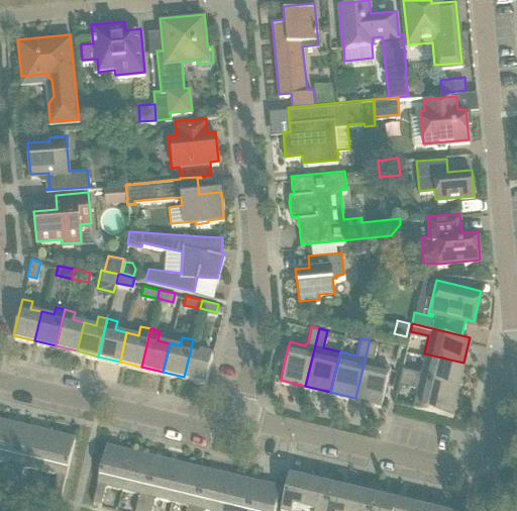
[(200,350),(202,341),(193,339),(184,377),(205,382),(212,352),(200,350)]
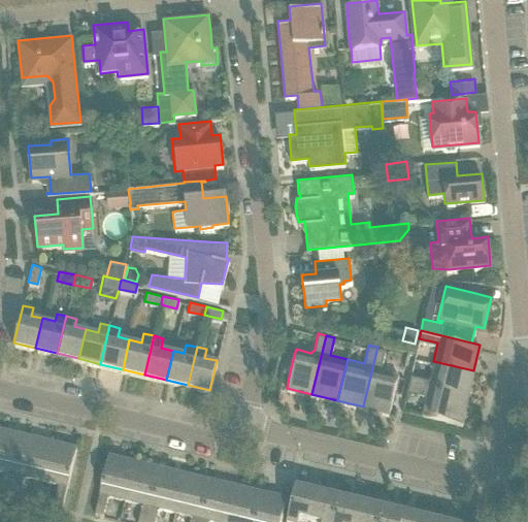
[(381,367),(385,349),(377,347),(363,406),(389,412),(398,371),(381,367)]
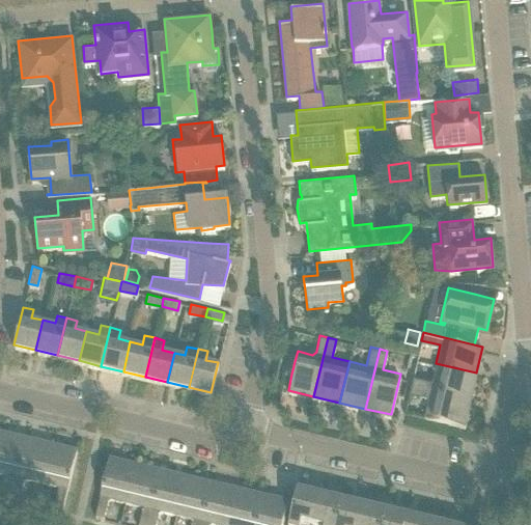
[(288,352),(285,363),(294,365),(297,354),(288,352)]
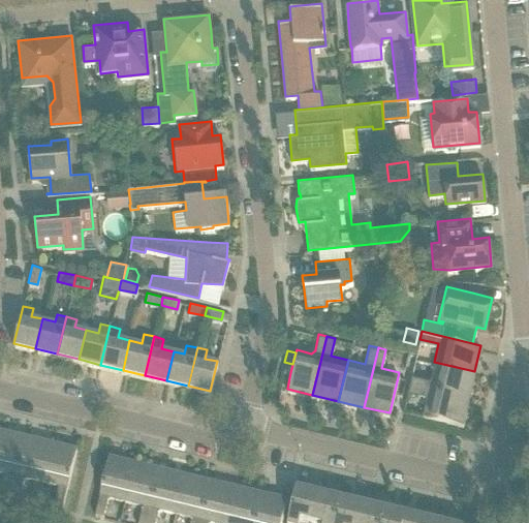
[(468,397),(474,371),(434,362),(430,379),(411,374),(409,382),(468,397)]
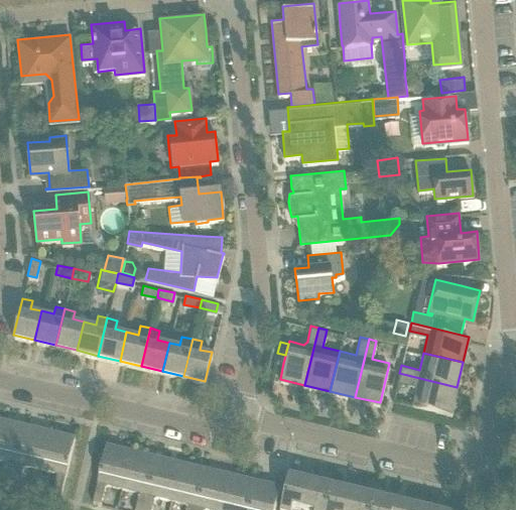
[(278,354),(276,361),(283,363),(285,356),(278,354)]
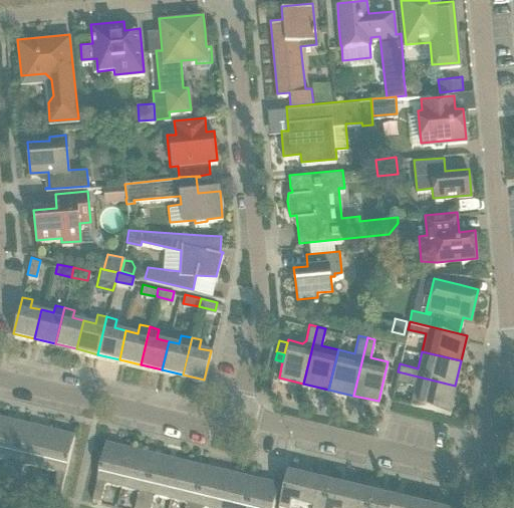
[(449,411),(455,386),(398,371),(396,379),(412,384),(413,384),(415,388),(412,402),(449,411)]
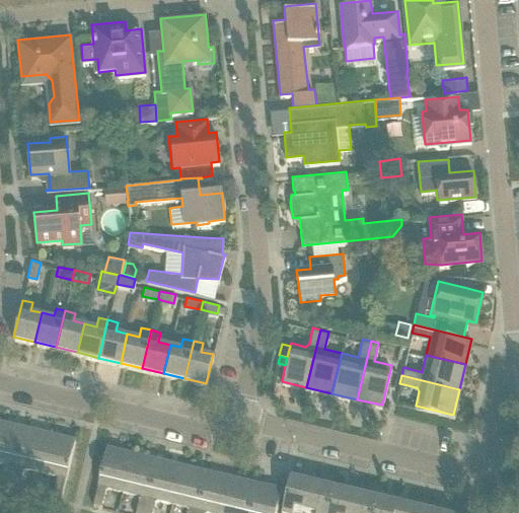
[(0,418),(0,458),(5,460),(7,464),(3,481),(8,482),(11,483),(25,425),(0,418)]
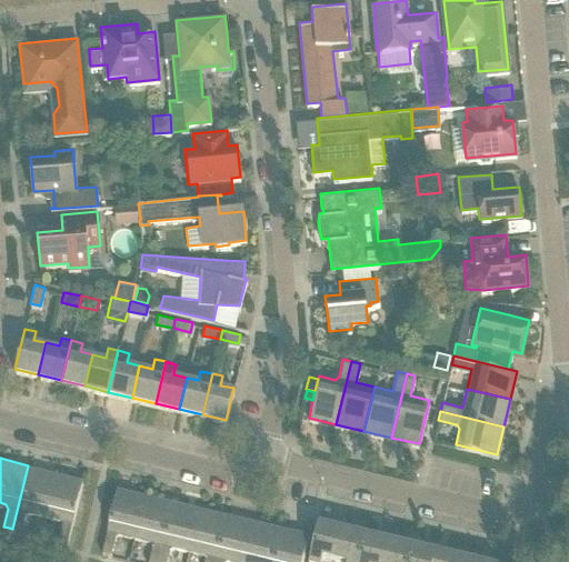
[(28,465),(12,529),(21,531),(26,513),(25,513),(29,510),(45,513),(55,472),(28,465)]
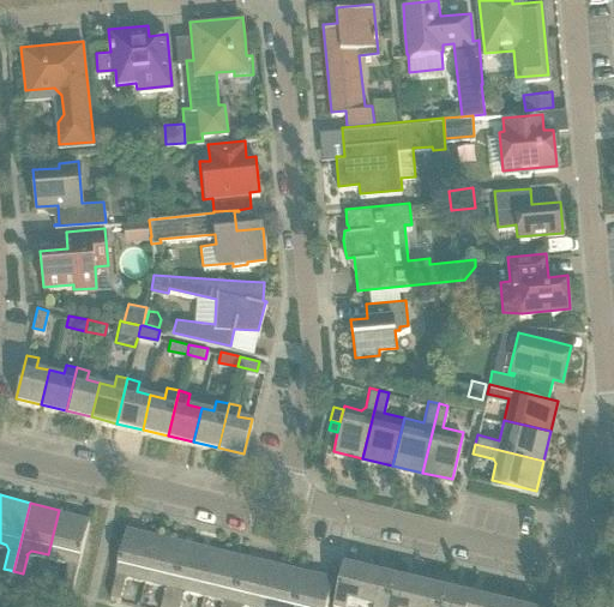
[(59,510),(48,554),(65,559),(67,564),(62,583),(71,584),(72,586),(78,562),(89,517),(59,510)]
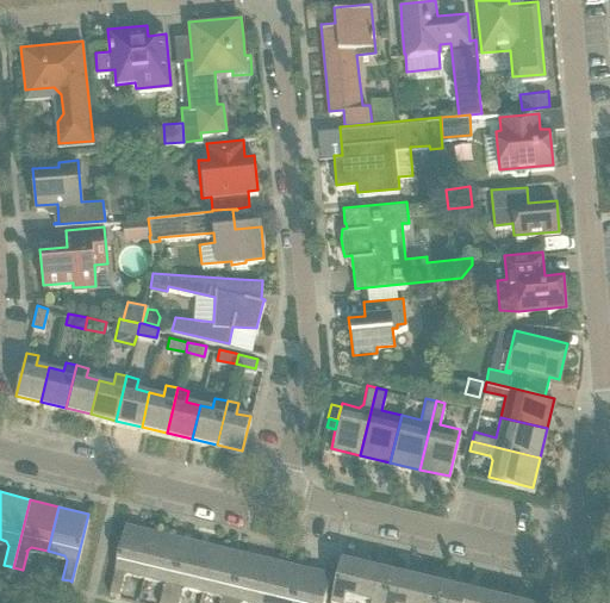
[(116,567),(110,590),(119,592),(124,574),(124,573),(129,571),(144,574),(155,529),(125,522),(119,546),(114,567),(116,567)]
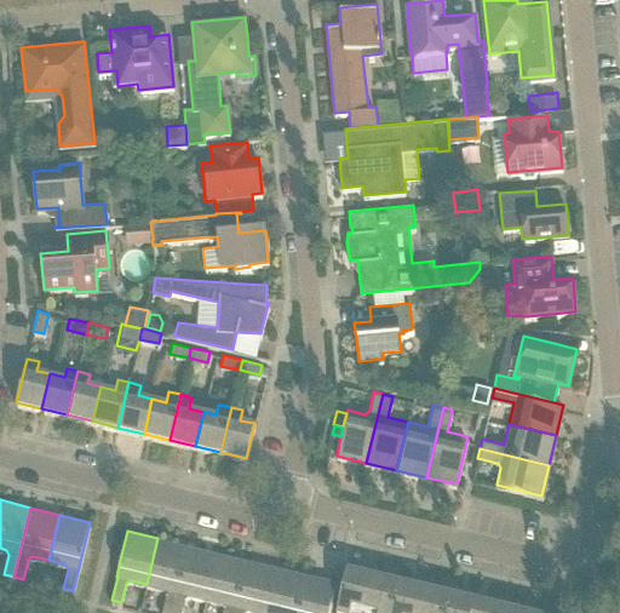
[(158,538),(147,584),(164,588),(167,593),(166,593),(161,612),(165,612),(171,612),(187,545),(158,538)]
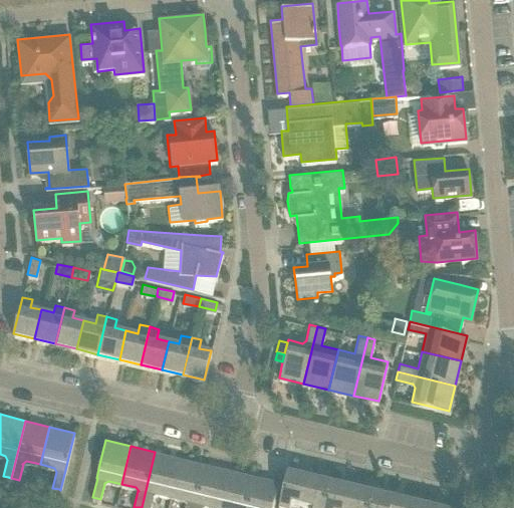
[(171,495),(180,458),(155,452),(142,507),(150,507),(154,495),(153,494),(158,492),(171,495)]
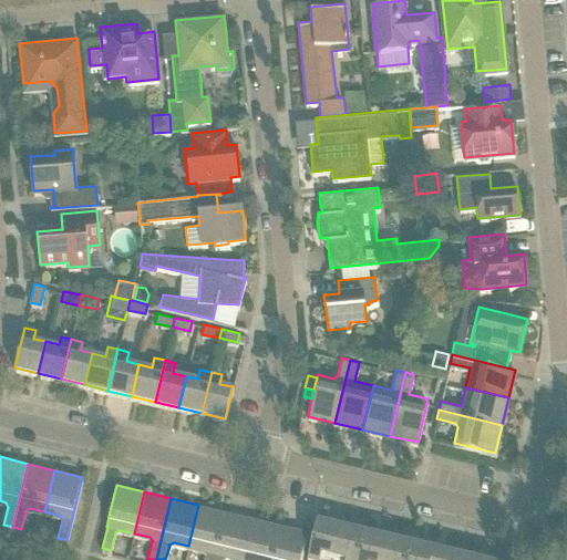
[(198,505),(188,546),(204,550),(206,555),(204,559),(214,559),(226,511),(198,505)]
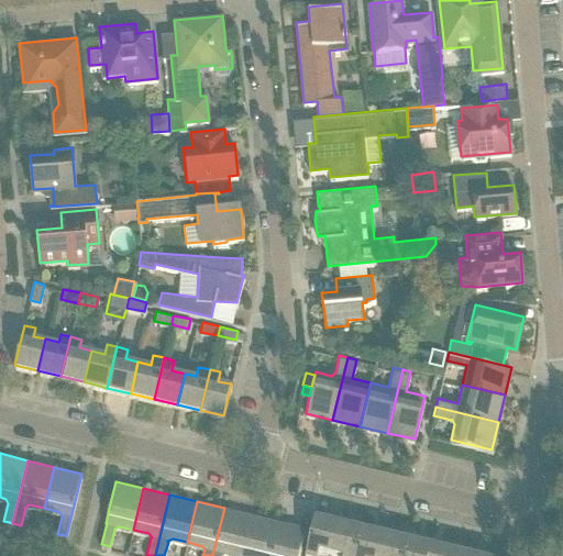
[(224,508),(212,555),(221,555),(222,555),(221,554),(227,552),(241,555),(251,514),(224,508)]
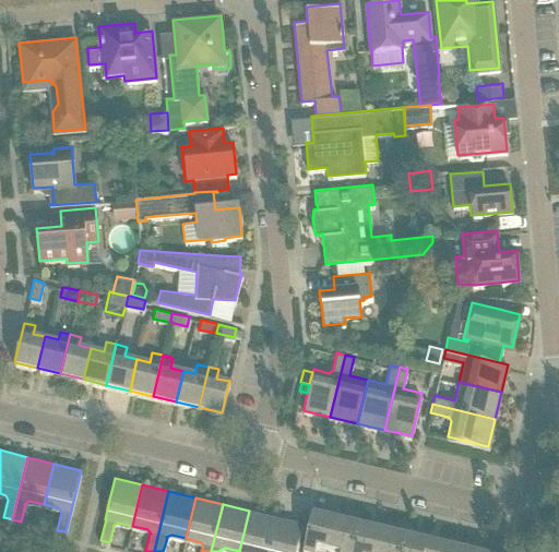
[(313,512),(304,551),(307,551),(314,551),(317,547),(329,550),(339,510),(330,507),(329,515),(313,512)]
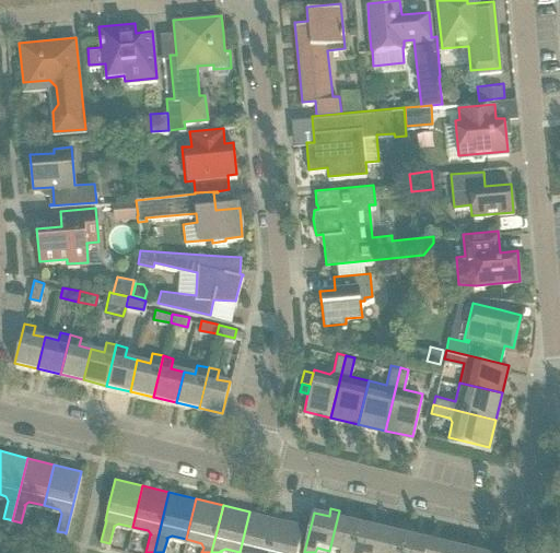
[(346,520),(347,513),(339,510),(329,551),(339,552),(352,552),(360,524),(346,520)]
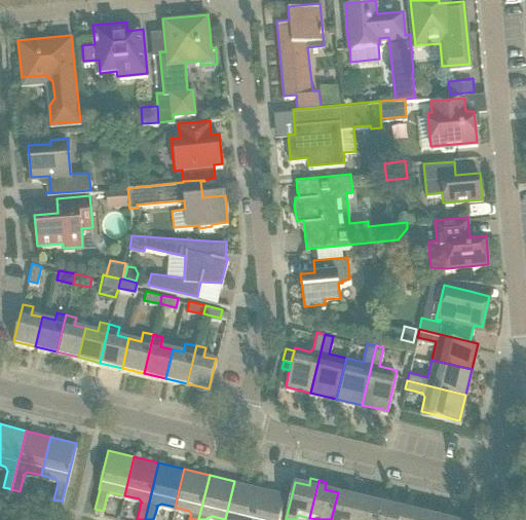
[(234,481),(225,519),(228,519),(252,519),(260,487),(234,481)]
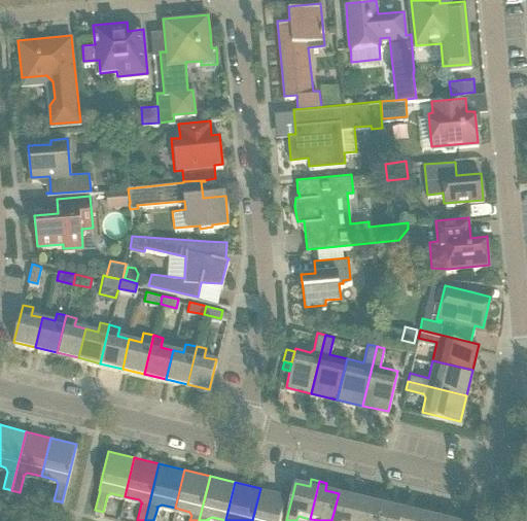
[(260,488),(252,520),(279,520),(281,514),(286,494),(260,488)]
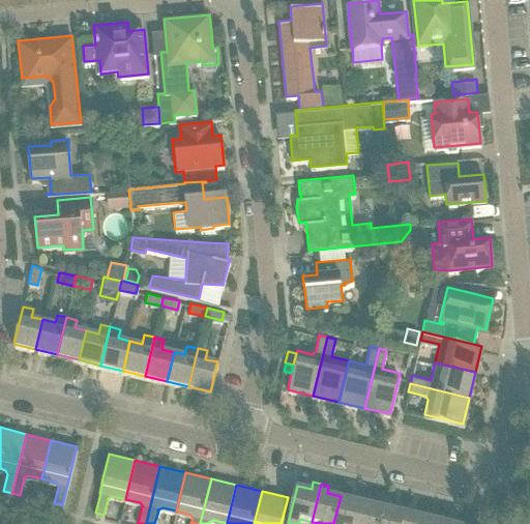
[(356,523),(364,494),(356,492),(354,499),(341,496),(333,523),(356,523)]
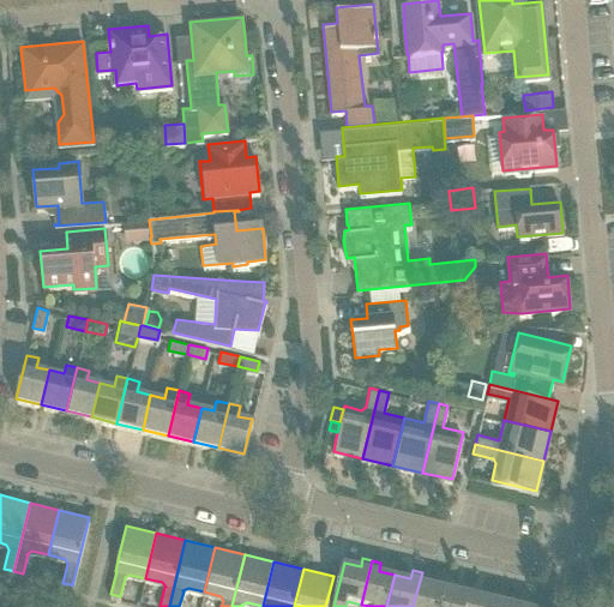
[(429,583),(431,575),(422,572),(413,606),(439,606),(445,587),(429,583)]
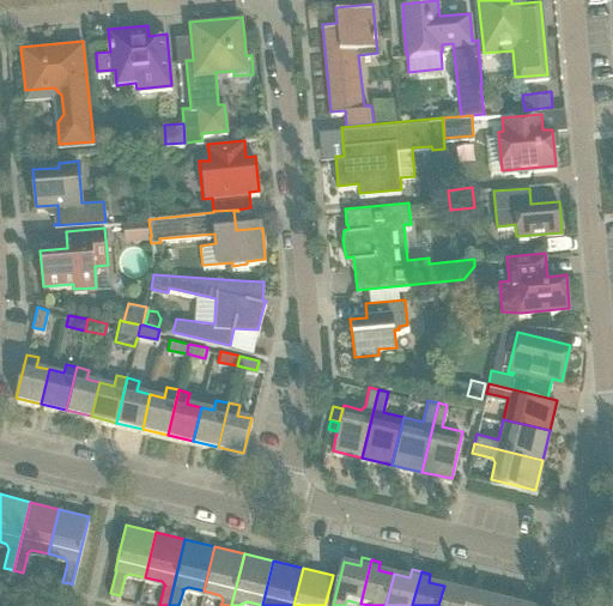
[(471,592),(472,583),(462,581),(460,589),(444,586),(438,605),(466,605),(469,592),(471,592)]
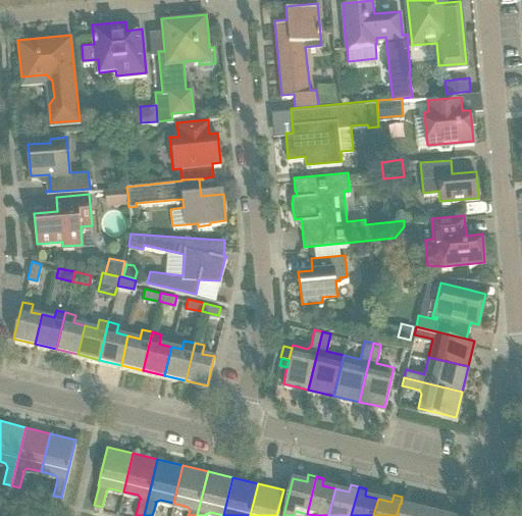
[(420,515),(422,509),(401,504),(400,504),(397,515),(420,515)]
